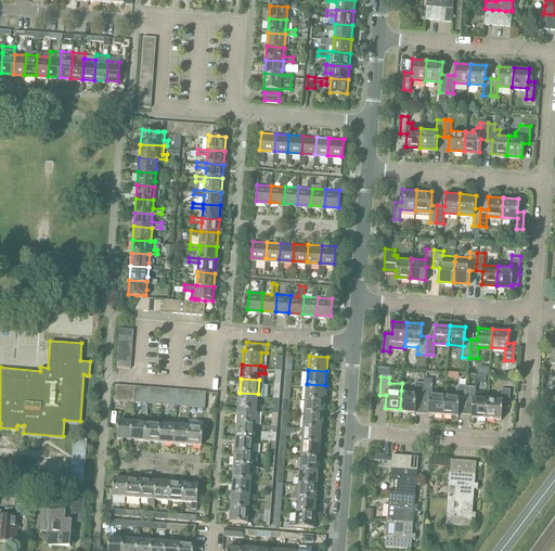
[(422,404),(423,398),(424,380),(415,380),(415,387),(412,391),(401,391),(400,409),(415,410),(415,404),(422,404)]
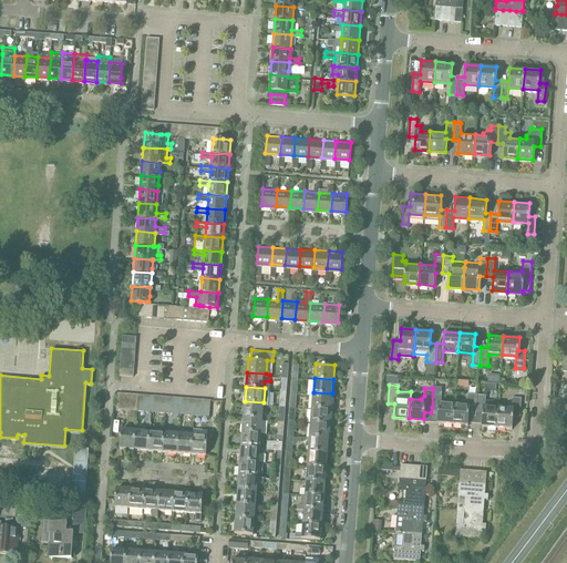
[(434,388),(433,388),(432,407),(431,412),(437,413),(437,420),(452,421),(454,401),(441,400),(442,389),(434,388)]
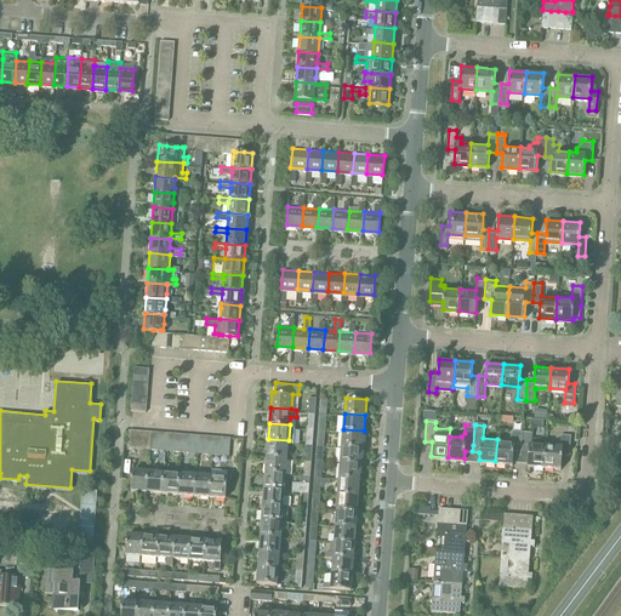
[(508,440),(497,439),(495,461),(513,462),(513,452),(520,452),(520,449),(523,428),(513,428),(508,440)]
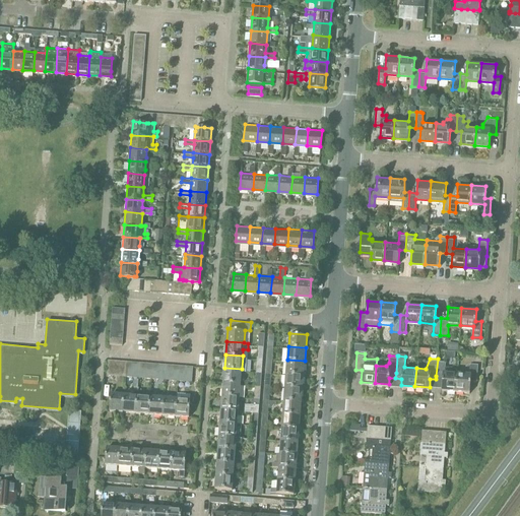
[(436,376),(443,377),(442,388),(455,389),(457,371),(449,371),(449,365),(445,365),(445,360),(438,359),(436,376)]
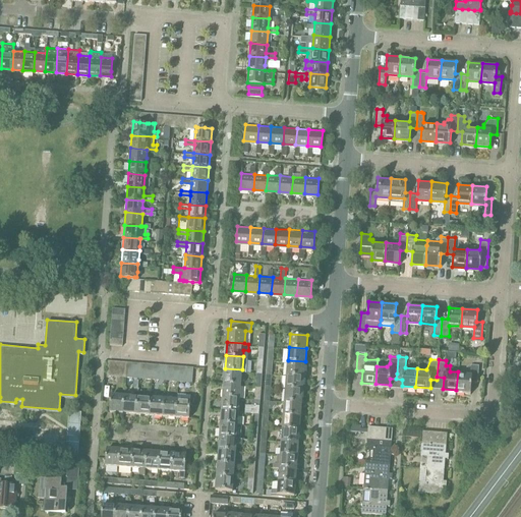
[(288,360),(287,374),(304,375),(305,361),(288,360)]
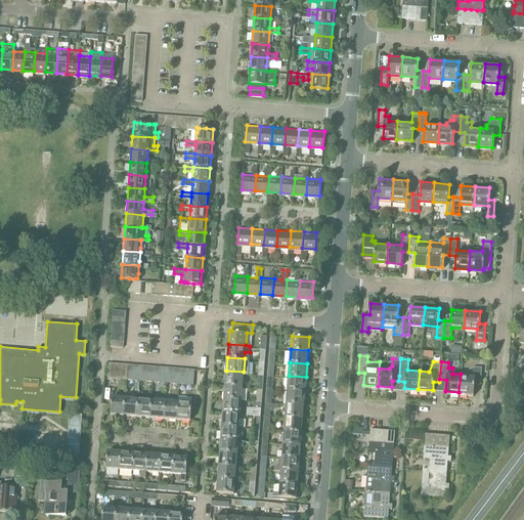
[(473,375),(461,374),(459,392),(474,393),(475,381),(481,382),(482,364),(474,363),(473,375)]
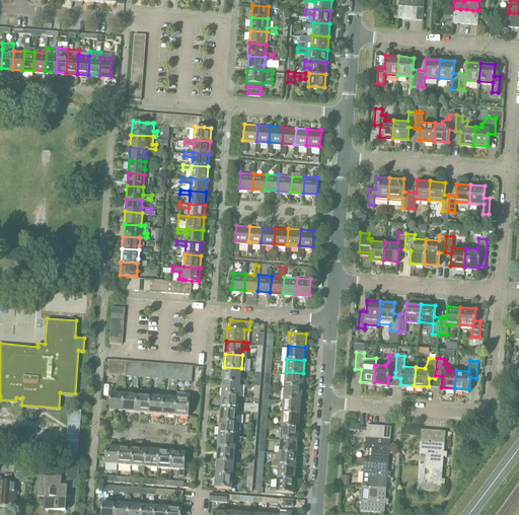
[(184,376),(186,376),(192,376),(193,364),(186,363),(184,376)]
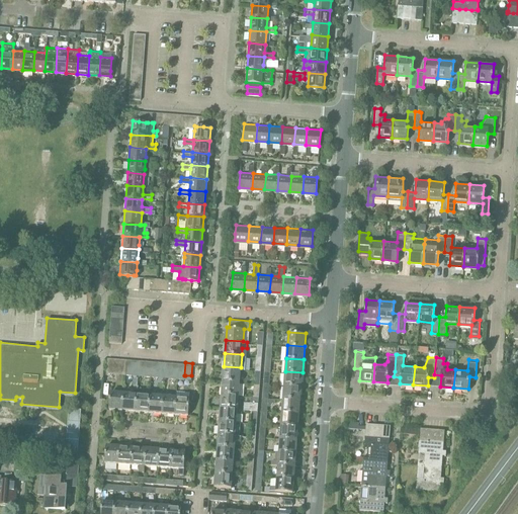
[(240,381),(241,367),(224,366),(223,379),(240,381)]
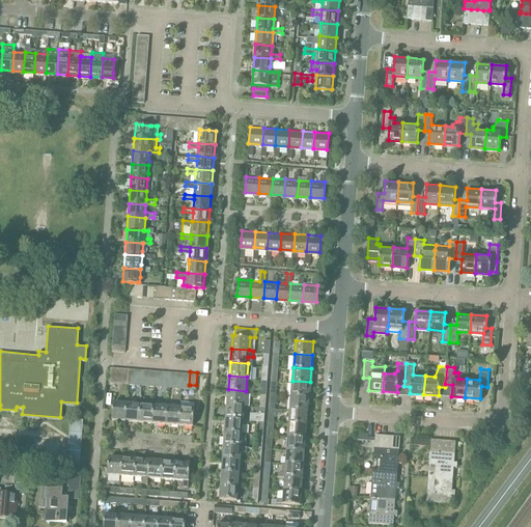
[(292,381),(291,394),(309,395),(310,382),(292,381)]
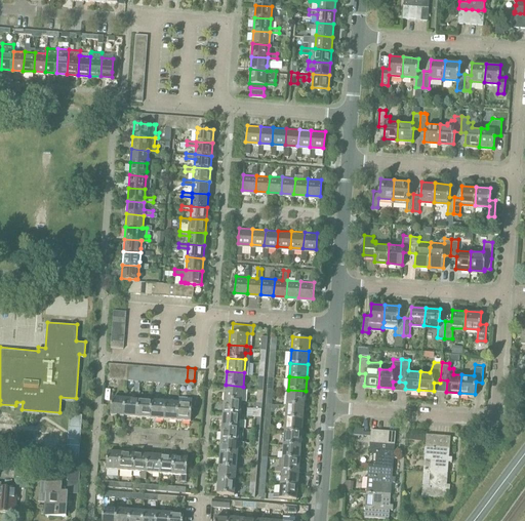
[(242,400),(243,387),(226,385),(225,398),(242,400)]
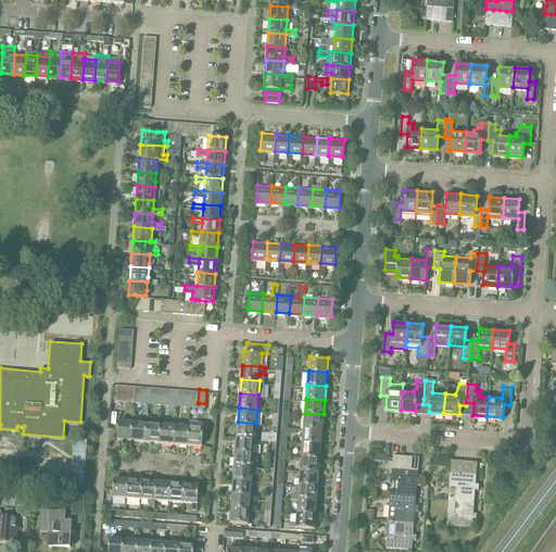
[(305,413),(304,427),(323,428),(324,414),(305,413)]
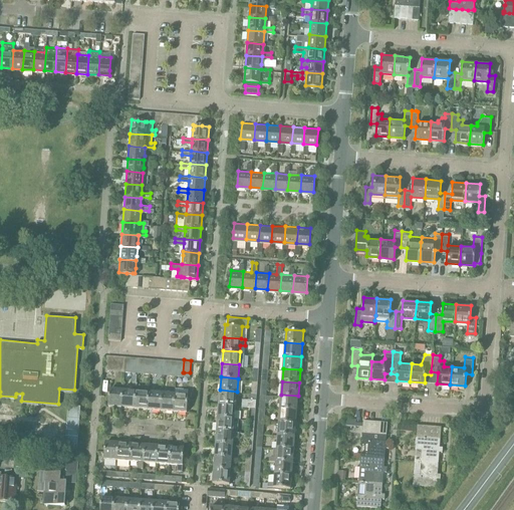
[(122,388),(109,387),(108,404),(121,405),(122,388)]
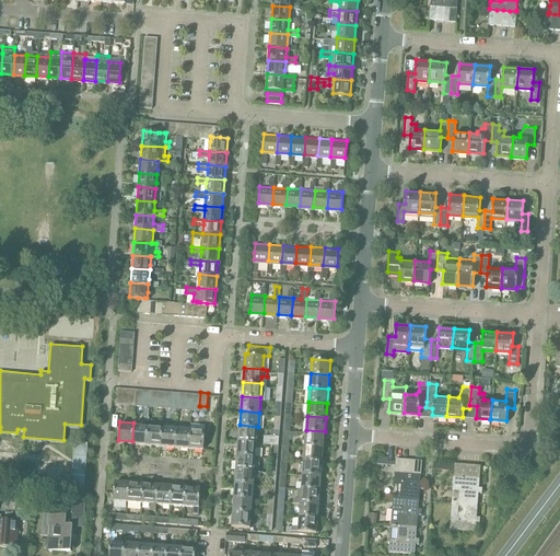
[(149,424),(133,423),(132,441),(147,442),(149,424)]
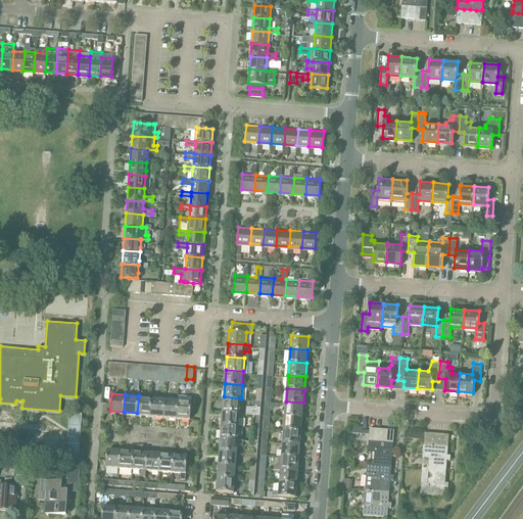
[(151,396),(139,395),(137,413),(150,414),(151,396)]
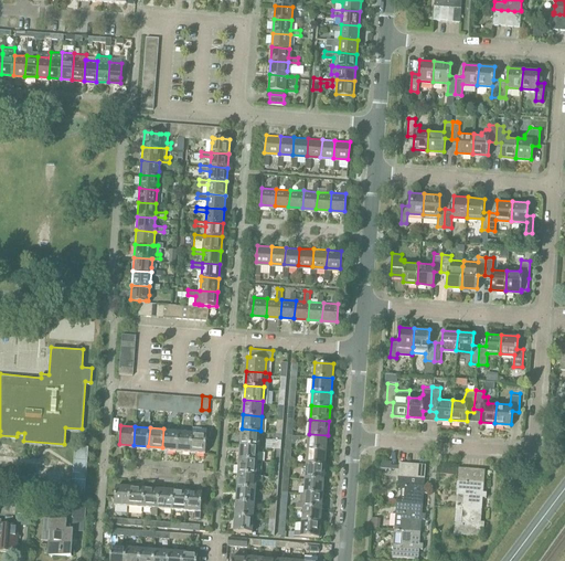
[(178,430),(163,429),(162,447),(177,450),(178,430)]
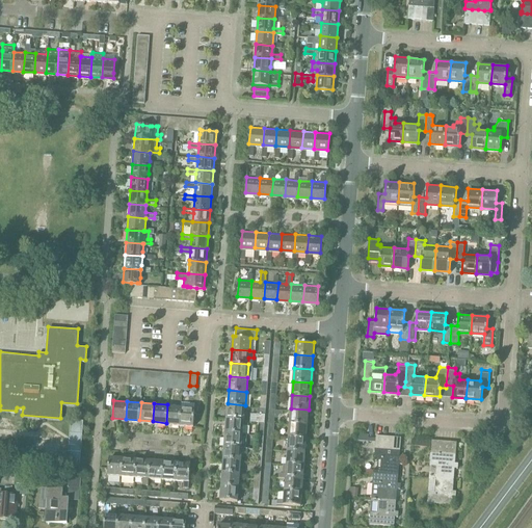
[(244,418),(245,405),(228,403),(227,417),(244,418)]
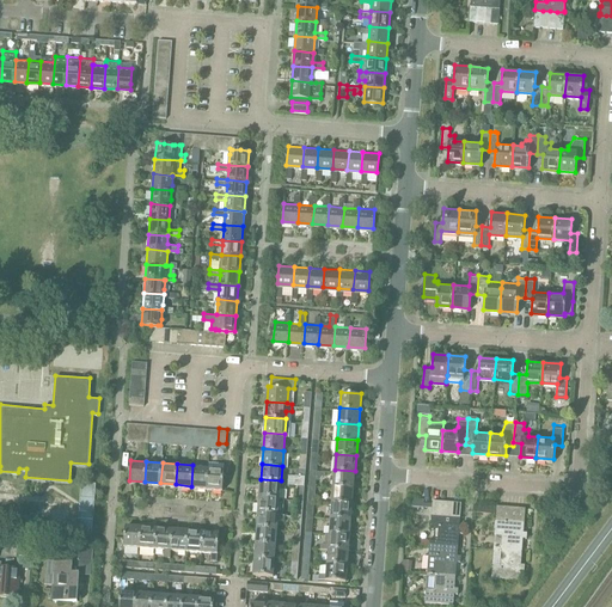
[(208,467),(193,465),(191,486),(207,488),(208,467)]
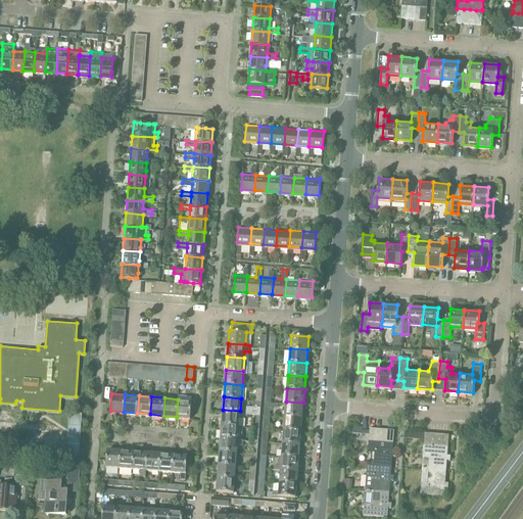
[(191,400),(178,399),(177,417),(190,418),(191,400)]
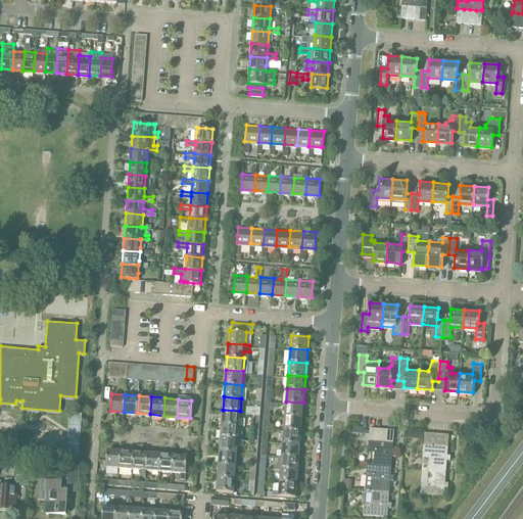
[(286,402),(285,415),(302,416),(303,403),(286,402)]
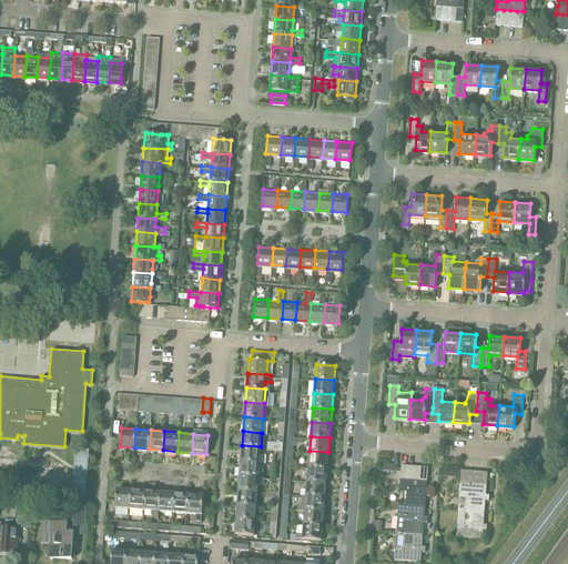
[(242,445),(241,460),(260,461),(261,452),(265,452),(265,447),(261,446),(242,445)]
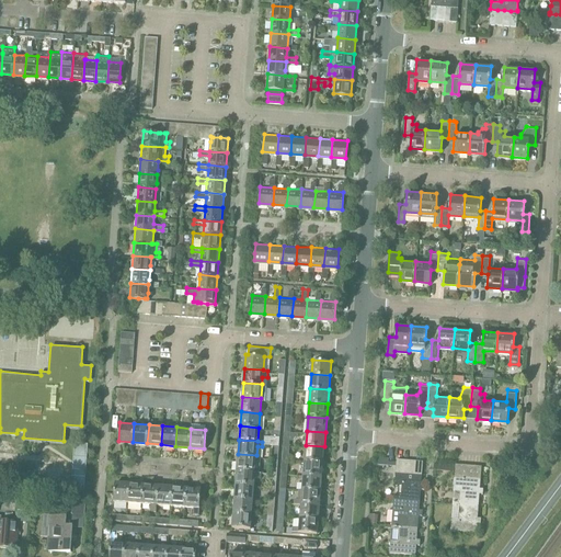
[(75,441),(71,487),(83,488),(88,442),(75,441)]
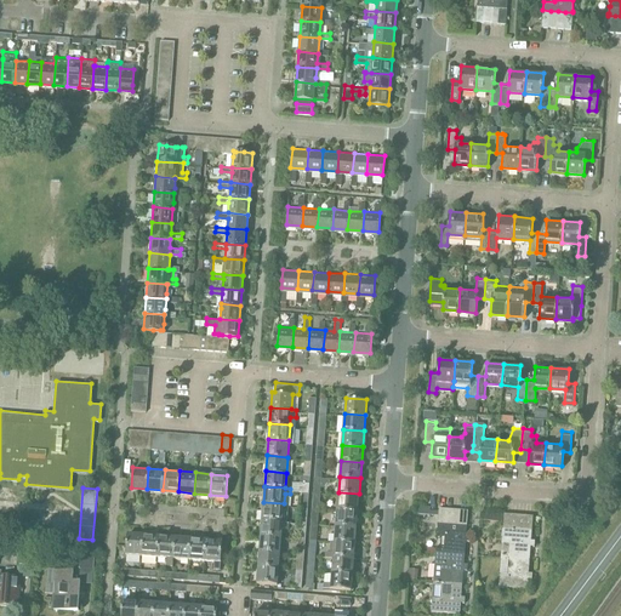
[(53,520),(78,523),(79,494),(56,491),(53,520)]
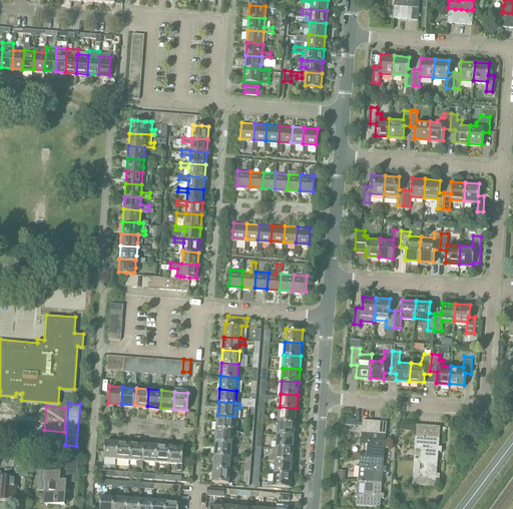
[(296,421),(297,408),(280,407),(279,420),(296,421)]
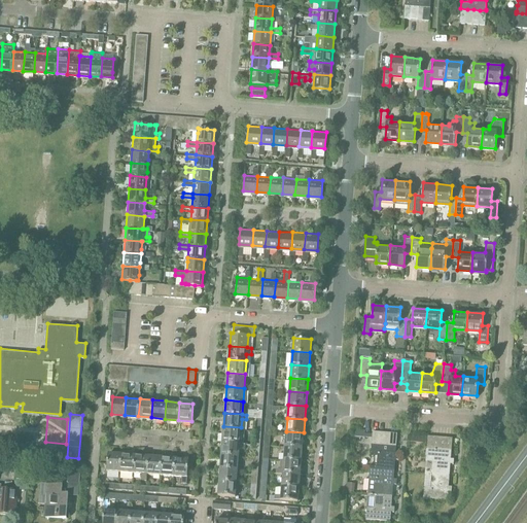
[(223,426),(222,440),(240,441),(244,442),(245,428),(241,427),(223,426)]
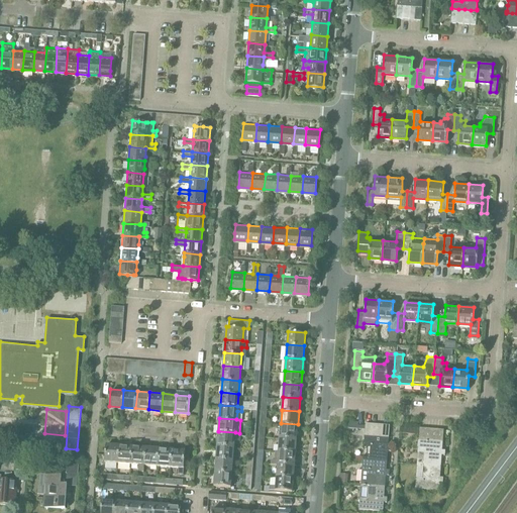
[(281,423),(280,436),(297,437),(298,424),(281,423)]
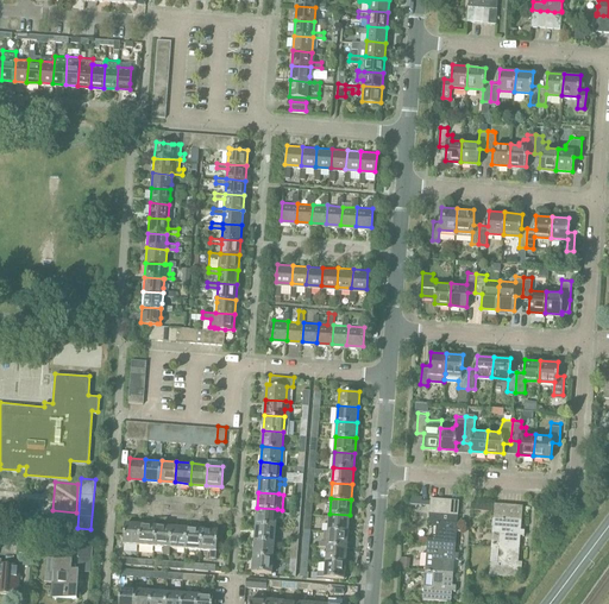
[(282,510),(277,509),(257,508),(256,523),(276,524),(276,515),(282,516),(283,510),(282,510)]
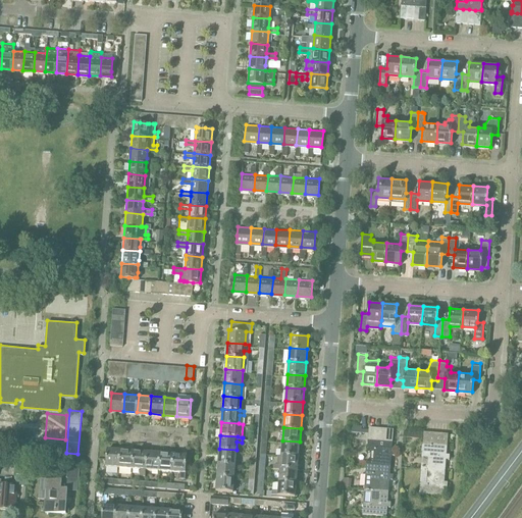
[(366,459),(366,462),(390,464),(392,453),(395,453),(395,448),(392,448),(393,439),(386,438),(380,438),(374,437),(368,437),(367,449),(374,449),(373,460),(366,459)]
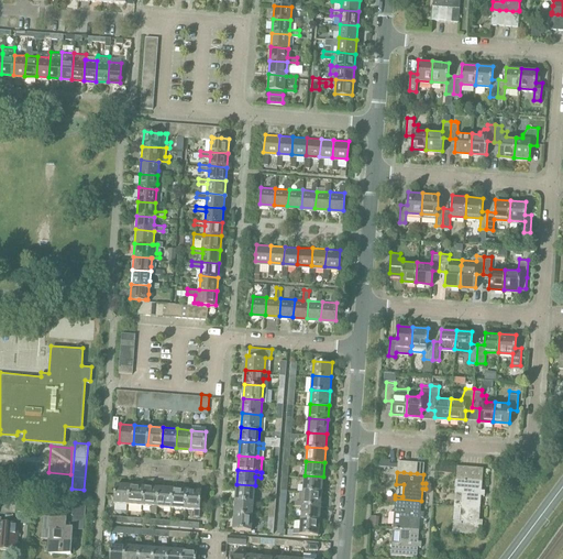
[(305,475),(304,490),(322,491),(323,477),(305,475)]
